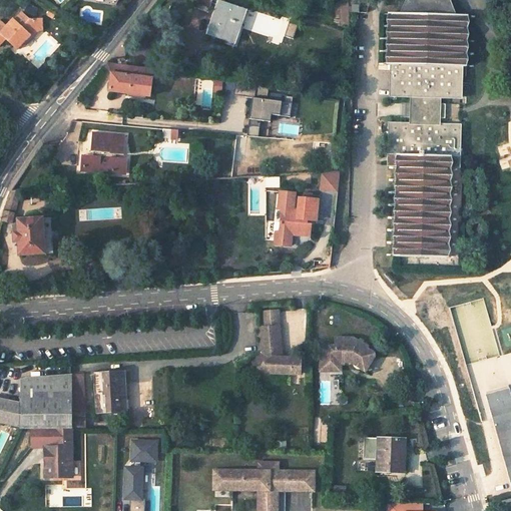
[(198,0),(197,6),(211,10),(214,0),(198,0)]
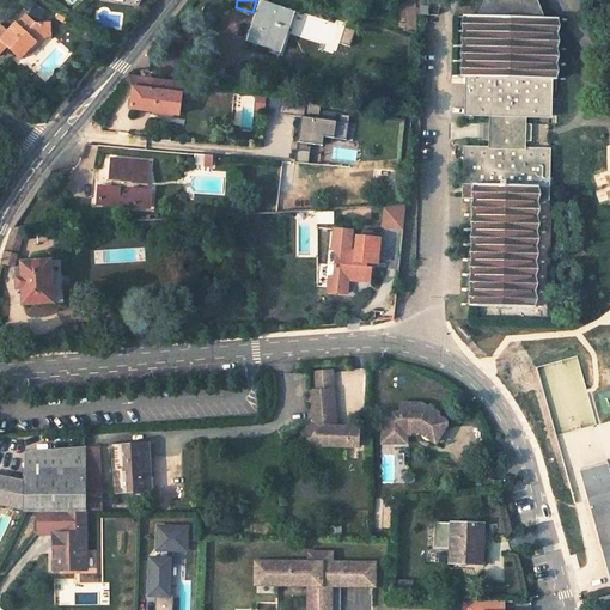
[(276,49),(285,24),(291,26),(297,10),(269,0),(266,0),(251,40),(276,49)]
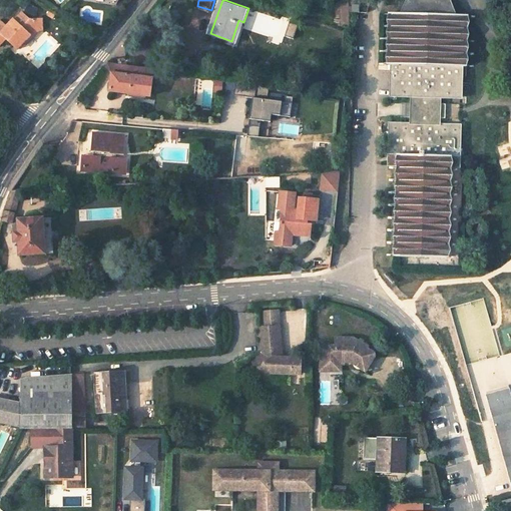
[(398,166),(396,256),(447,257),(449,168),(461,169),(461,123),(441,123),(441,116),(445,116),(445,102),(441,102),(441,96),(463,96),(463,67),(467,67),(468,17),(455,16),(450,0),(409,0),(404,15),(391,14),(389,65),(392,65),(390,94),(410,95),(410,101),(407,101),(407,115),(410,115),(410,122),(390,121),(389,166),(398,166)]
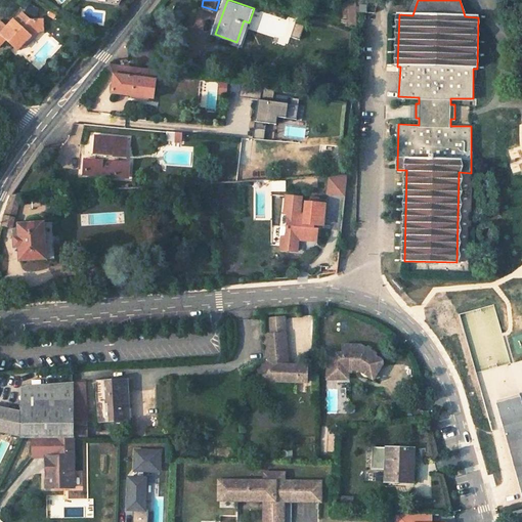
[(0,45),(6,39),(14,46),(20,39),(25,44),(36,32),(41,32),(46,32),(45,18),(31,18),(25,12),(15,22),(13,19),(6,26),(0,20),(0,45)]
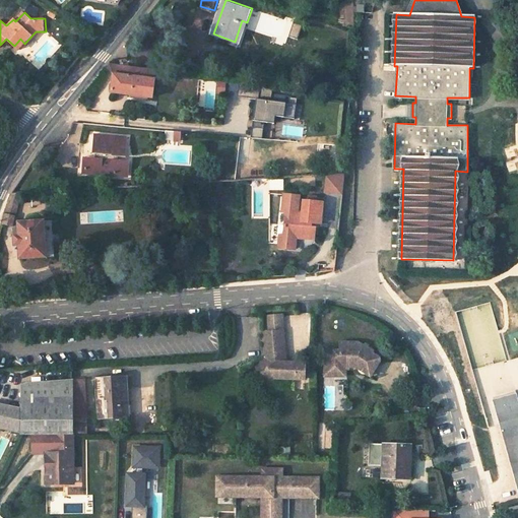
[(242,20),(235,42),(240,44),(247,22),(242,20)]
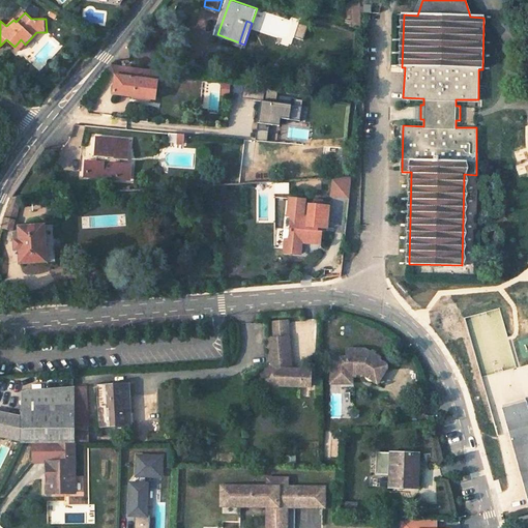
[(41,32),(36,32),(25,45),(27,47),(41,32)]
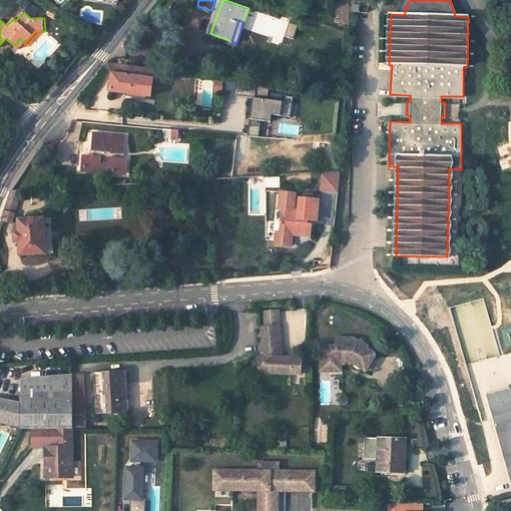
[(18,49),(24,43),(20,38),(14,45),(18,49)]
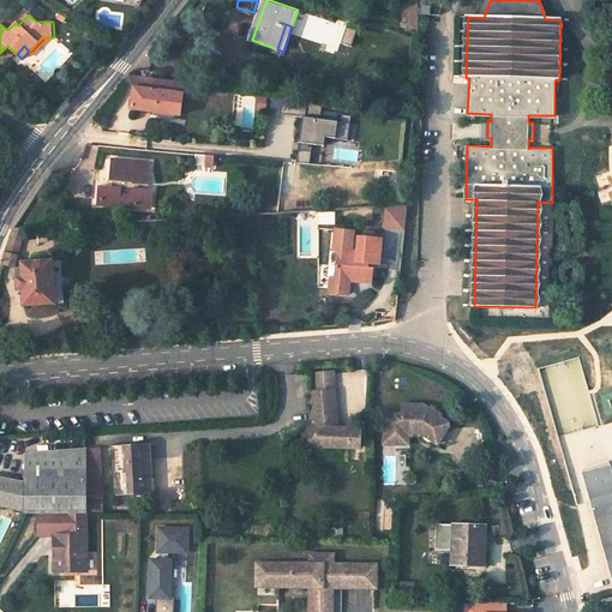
[(139,76),(138,87),(185,93),(186,83),(139,76)]
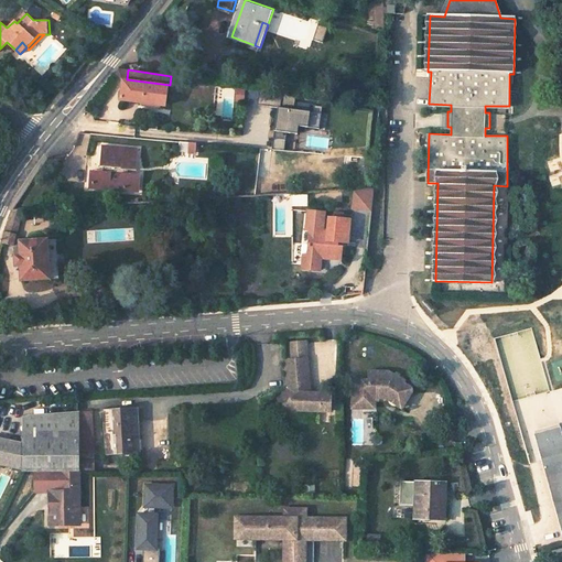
[(127,79),(123,98),(168,104),(170,85),(127,79)]
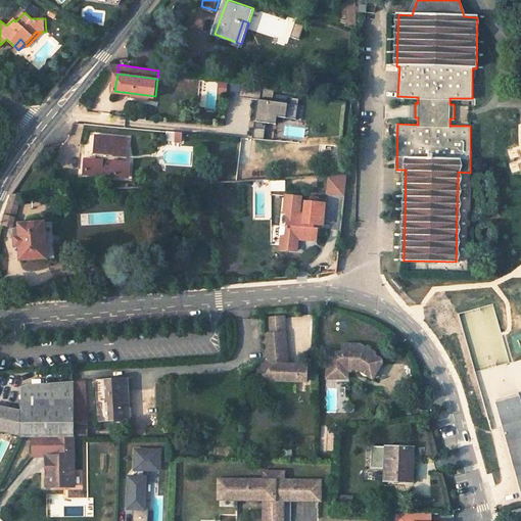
[(203,79),(201,105),(217,107),(218,92),(227,92),(228,81),(203,79)]
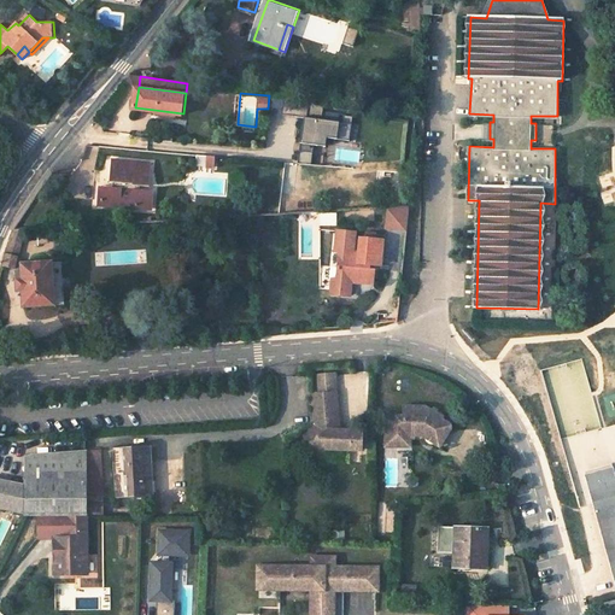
[(324,142),(326,135),(335,136),(337,118),(303,115),(299,159),(311,160),(314,142),(324,142)]
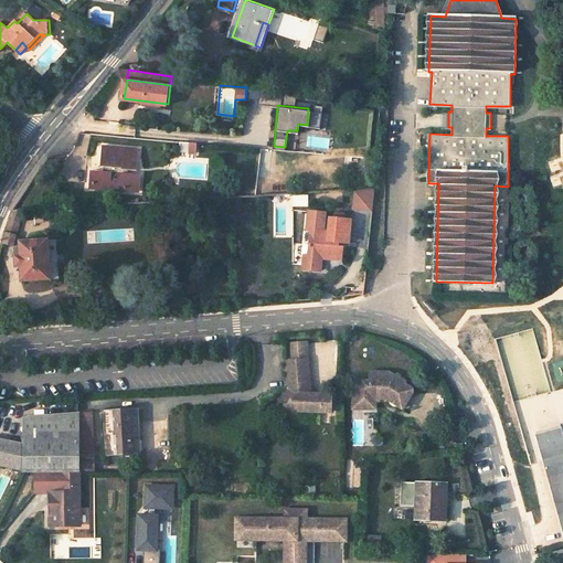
[(193,155),(200,155),(200,146),(186,145),(186,152),(193,152),(193,155)]
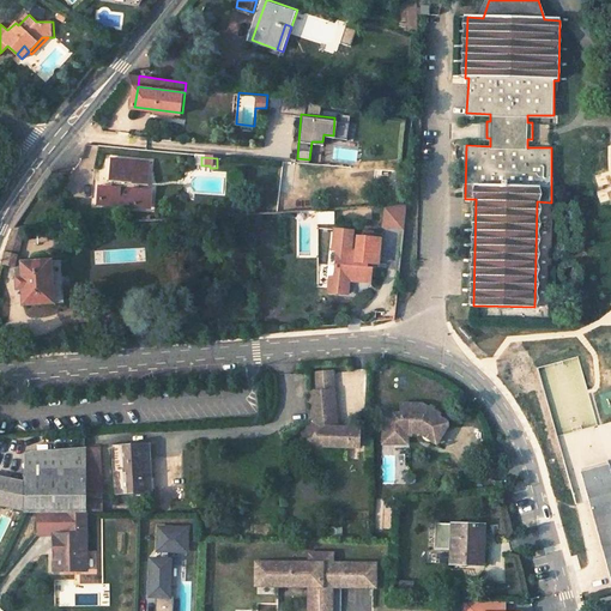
[(112,205),(112,198),(121,198),(121,205),(132,206),(132,204),(153,206),(155,189),(139,188),(139,183),(150,185),(151,171),(146,171),(146,161),(115,158),(114,168),(116,171),(115,181),(119,182),(119,187),(109,186),(108,193),(97,193),(97,204),(112,205)]
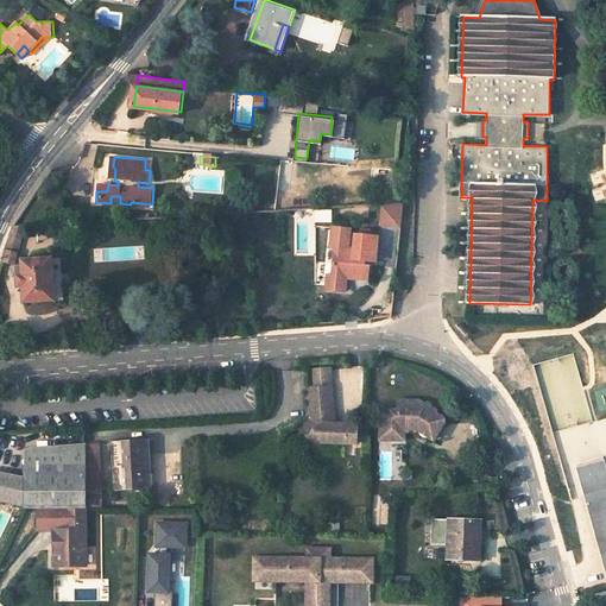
[(380,225),(402,226),(402,201),(380,200),(380,225)]
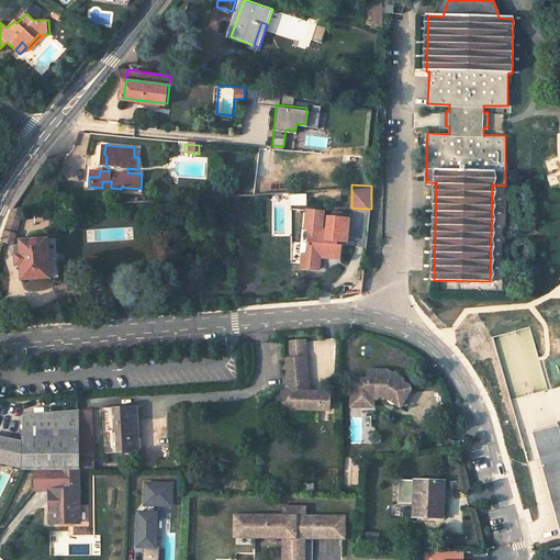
[(15,244),(25,206),(15,206),(9,223),(3,241),(15,244)]
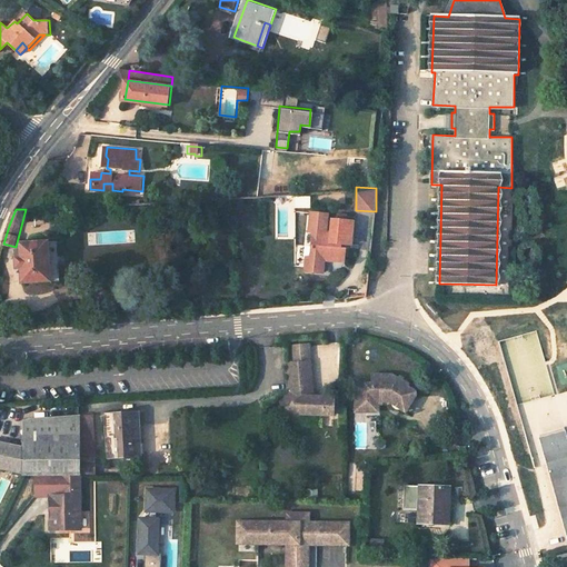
[(322,270),(324,257),(332,258),(332,259),(344,260),(346,246),(341,246),(342,241),(351,242),(354,219),(332,217),(331,231),(314,229),(311,256),(307,256),(306,269),(322,270)]
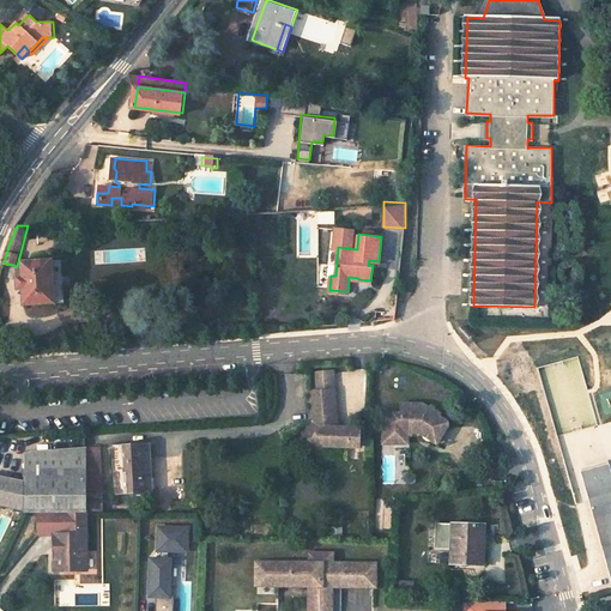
[(24,303),(54,302),(52,259),(22,260),(23,277),(18,277),(18,288),(23,288),(24,303)]
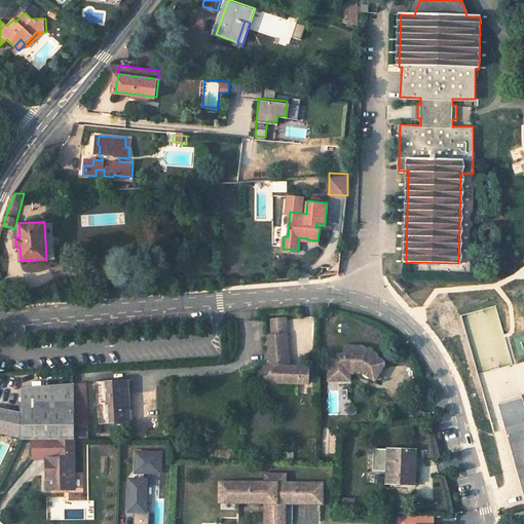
[(273,336),(288,335),(286,319),(271,321),(273,336)]
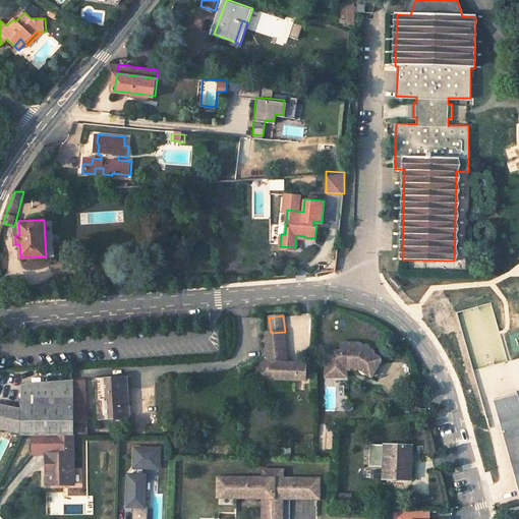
[(288,363),(283,363),(281,341),(285,341),(285,332),(271,333),(264,334),(266,359),(255,366),(269,385),(276,380),(294,381),(306,381),(307,364),(288,363)]
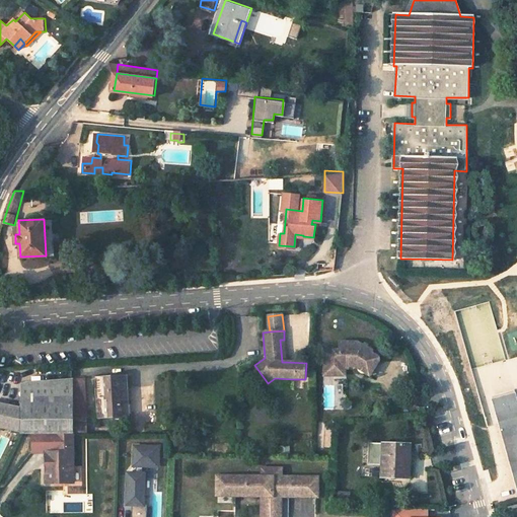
[(346,376),(346,368),(350,368),(350,366),(356,366),(370,375),(379,360),(379,358),(372,354),(373,352),(359,344),(341,343),(341,351),(334,351),(325,358),(325,367),(334,367),(334,376),(346,376)]
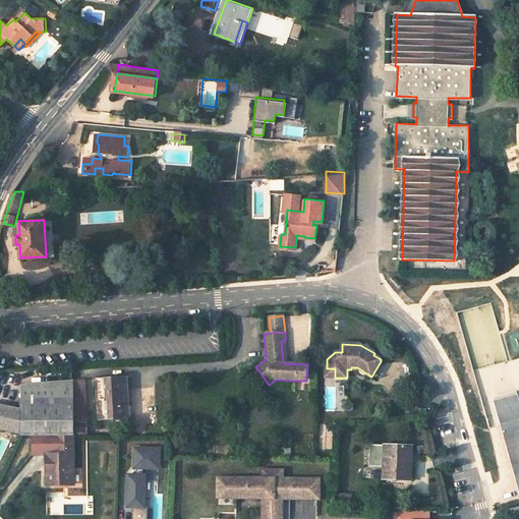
[(327,378),(335,378),(335,368),(327,368),(327,378)]
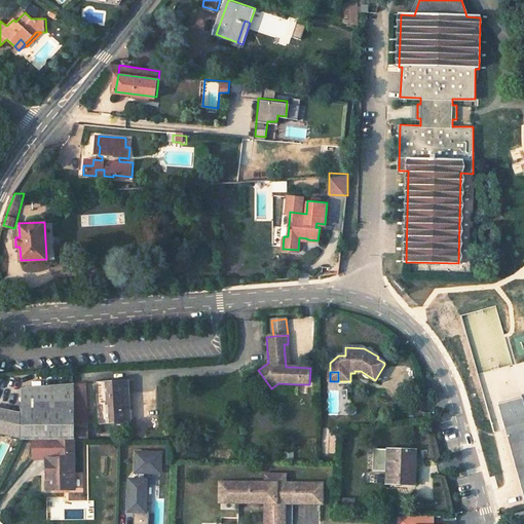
[(127,382),(101,384),(102,422),(127,421),(127,382)]
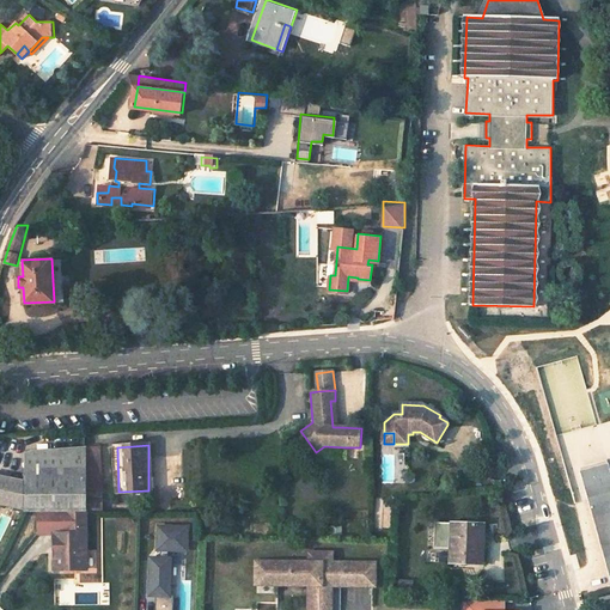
[(324,446),(316,452),(321,461),(333,456),(345,457),(346,447),(324,446)]
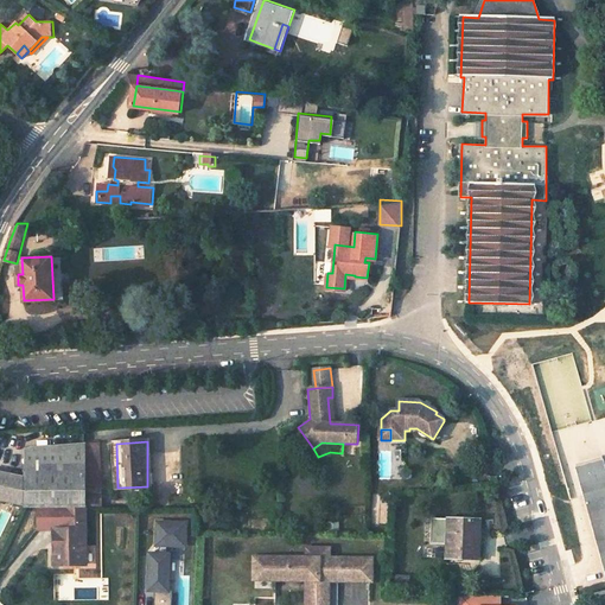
[(0,505),(26,505),(67,504),(67,528),(55,528),(55,545),(62,545),(62,564),(87,564),(86,504),(102,504),(102,491),(102,488),(87,489),(87,445),(87,444),(32,449),(26,451),(26,478),(0,472),(0,505)]
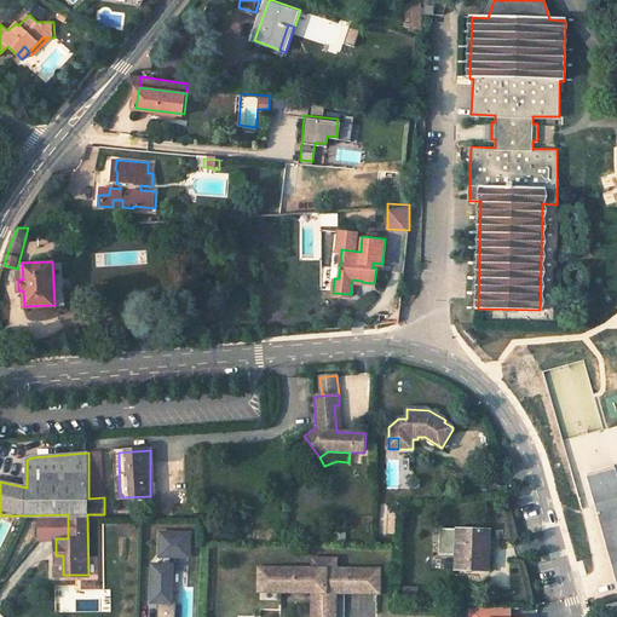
[(88,499),(104,497),(102,454),(88,454),(88,499)]
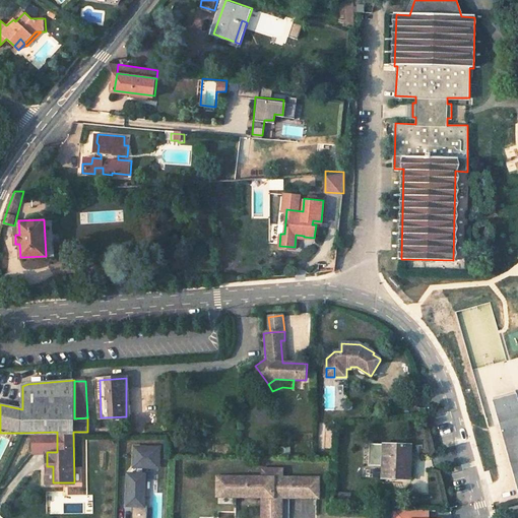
[(517,404),(514,391),(491,398),(517,491),(517,404)]
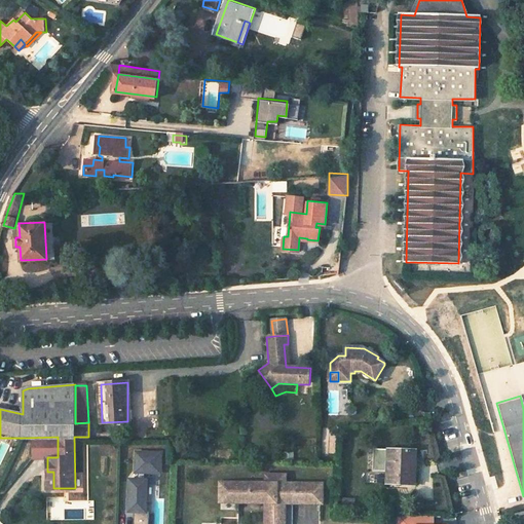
[(388,471),(389,447),(376,447),(375,470),(388,471)]
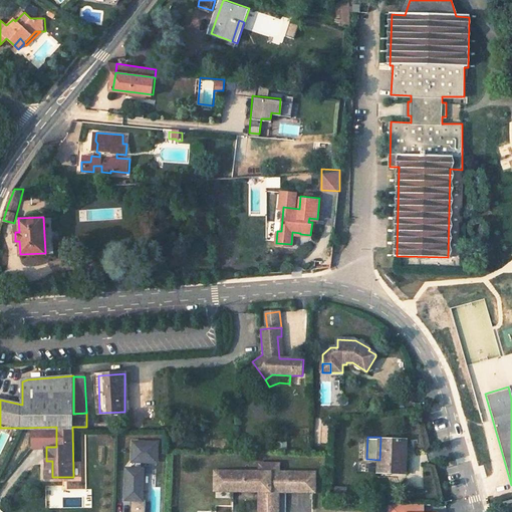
[(379,460),(379,471),(404,472),(405,450),(408,450),(408,438),(380,437),(379,460)]
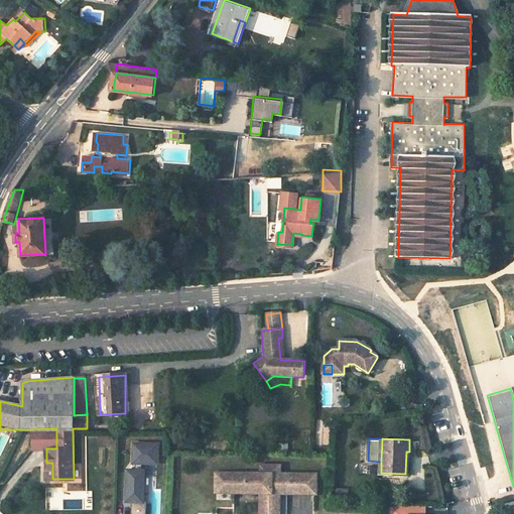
[(146,513),(147,499),(144,499),(144,469),(142,469),(142,461),(149,461),(157,461),(157,445),(153,445),(153,441),(134,441),(133,461),(135,461),(135,469),(128,468),(127,499),(132,499),(131,513),(146,513)]
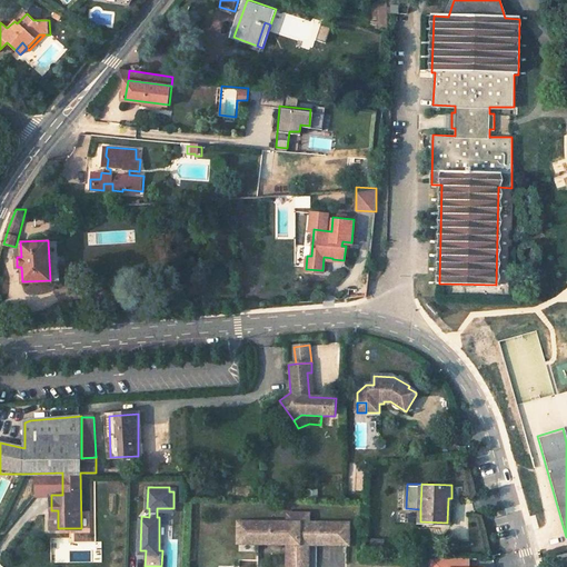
[(307,566),(308,554),(305,554),(305,551),(302,551),(302,545),(302,544),(305,544),(305,541),(316,541),(346,543),(346,524),(306,524),(306,514),(288,514),(288,523),(238,521),(238,540),(290,541),(290,550),(287,550),(287,566),(307,566)]
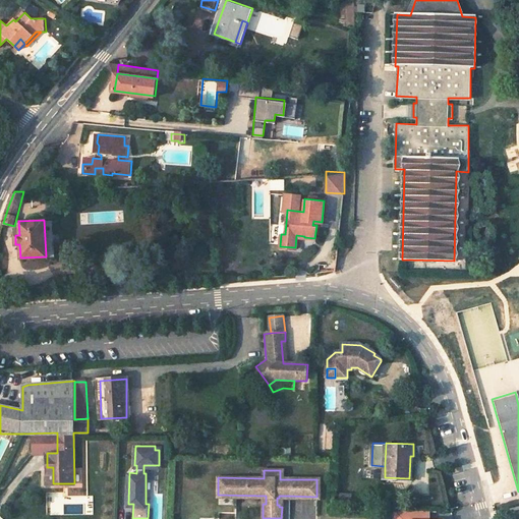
[(395,509),(394,518),(440,518),(441,518),(429,518),(429,510),(395,509)]
